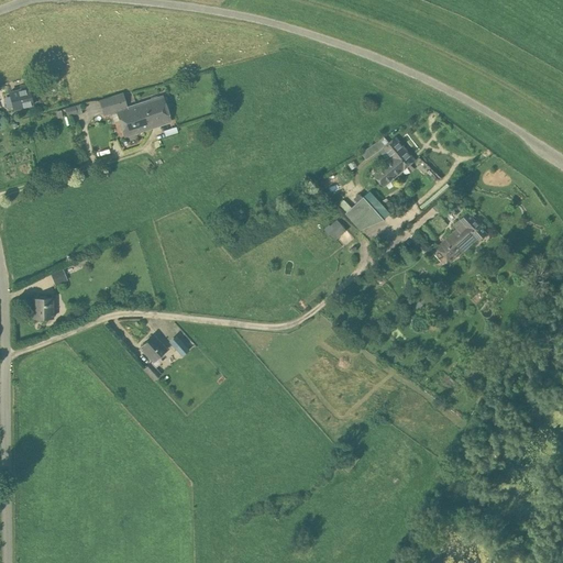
[(21,89),(9,92),(13,109),(33,105),(28,84),(20,86),(21,89)]
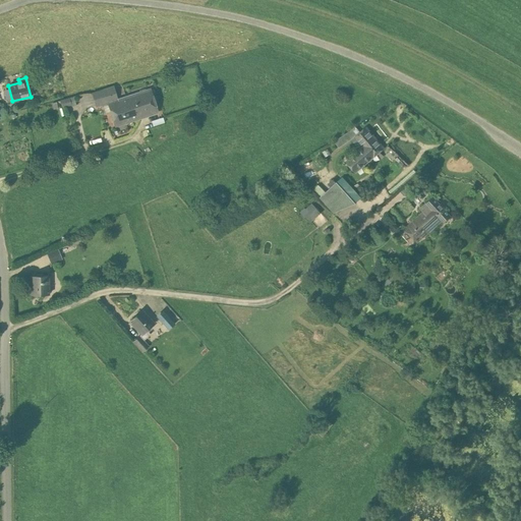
[(114,87),(92,94),(96,106),(117,99),(114,87)]
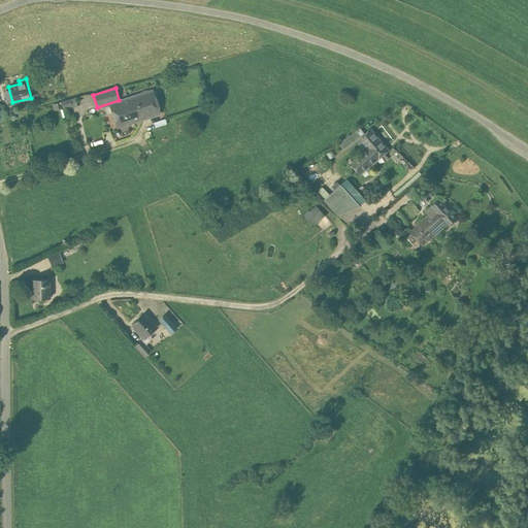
[(152,91),(132,97),(139,121),(159,113),(152,91)]
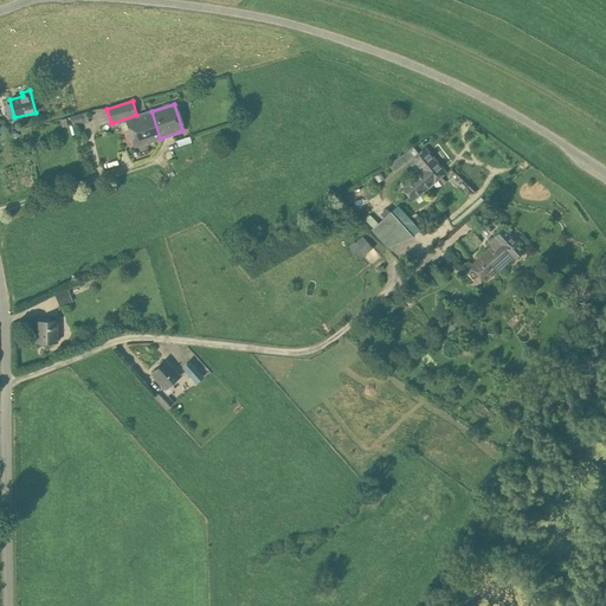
[(71,126),(89,120),(85,110),(68,116),(71,126)]
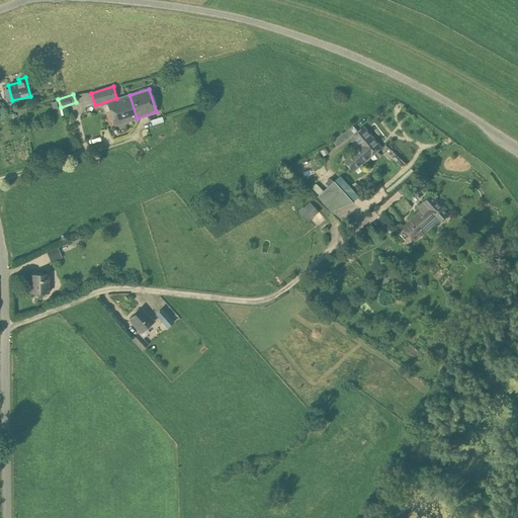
[(130,95),(107,102),(115,124),(137,118),(130,95)]
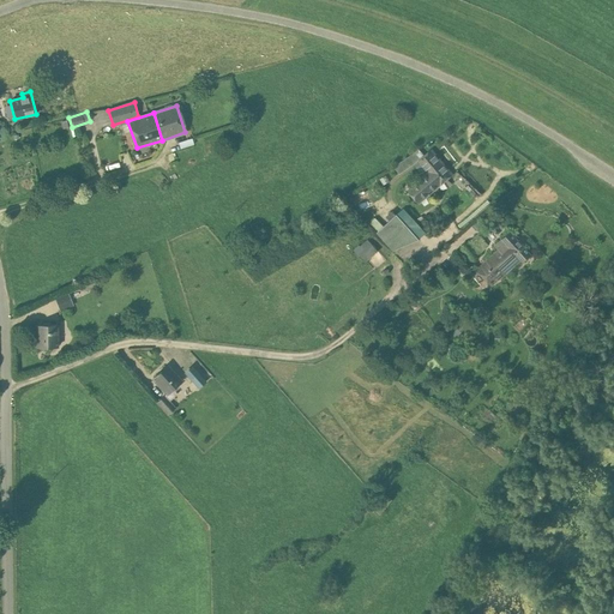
[(192,138),(179,143),(180,149),(193,144),(192,138)]
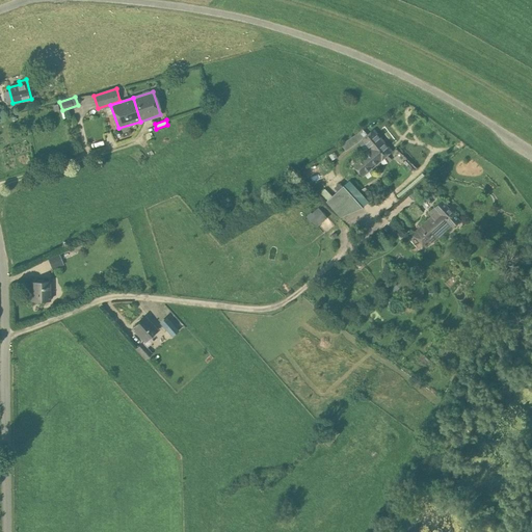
[(392,151),(374,130),(364,139),(372,150),(354,165),(364,176),(392,151)]
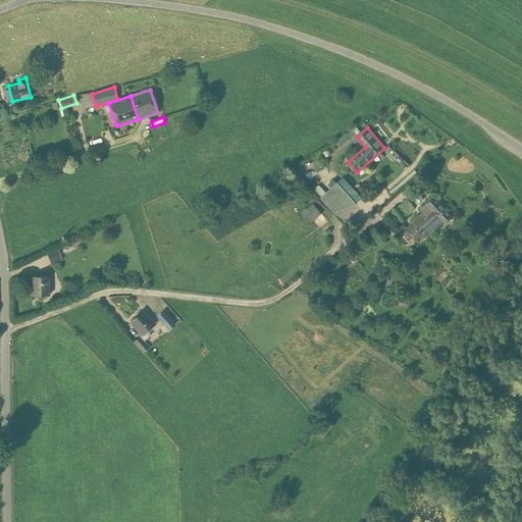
[(344,176),(337,183),(356,203),(363,197),(344,176)]
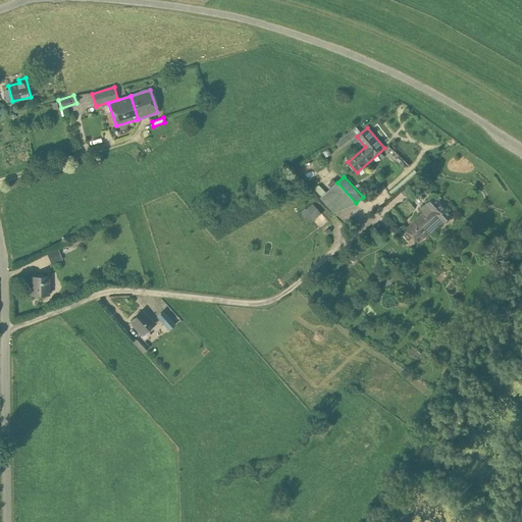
[(335,212),(356,203),(337,183),(321,197),(335,212)]
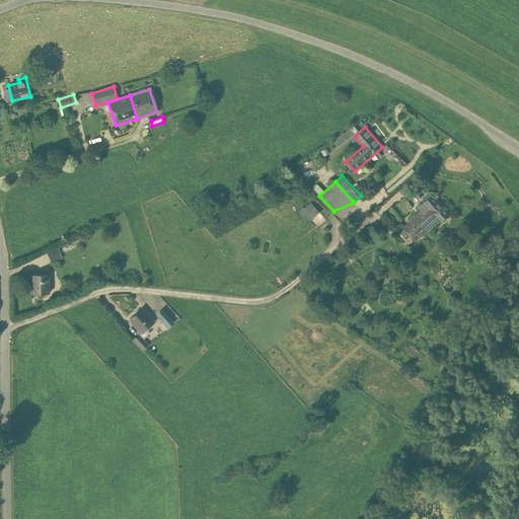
[(442,221),(449,215),(432,196),(419,208),(422,211),(403,227),(416,241),(441,219),(442,221)]
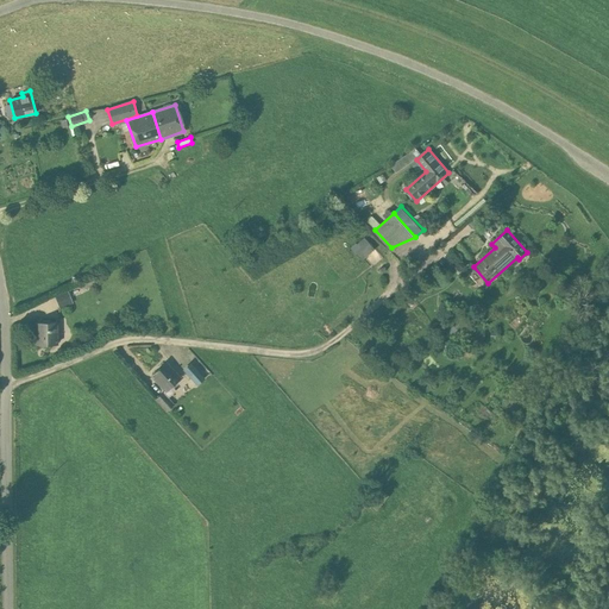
[(476,232),(465,242),(473,252),(484,242),(476,232)]
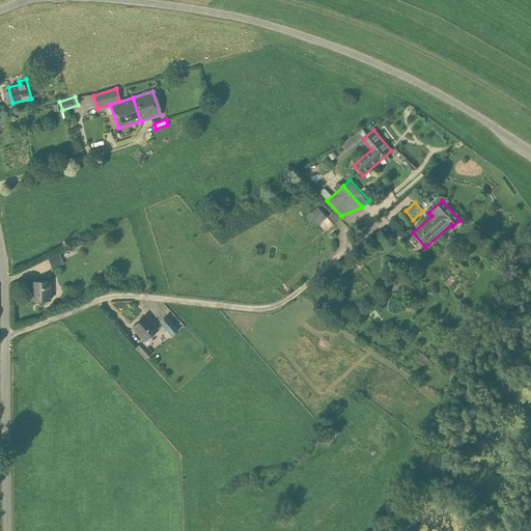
[(413,220),(406,211),(398,217),(407,225),(413,220)]
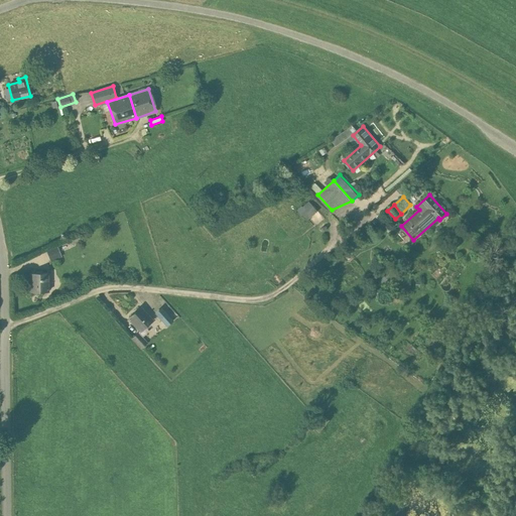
[(312,206),(303,214),(308,219),(316,211),(312,206)]
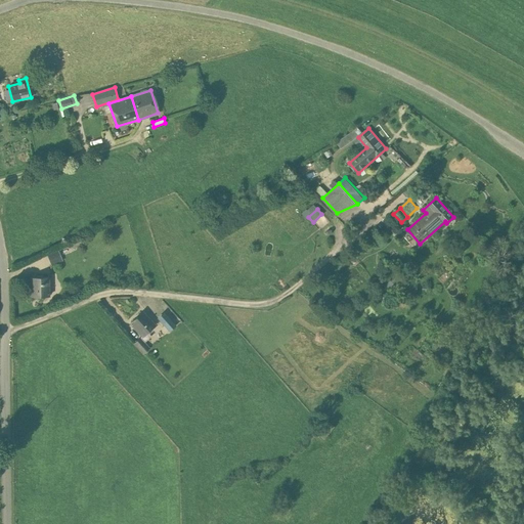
[(62,259),(57,247),(46,252),(51,264),(62,259)]
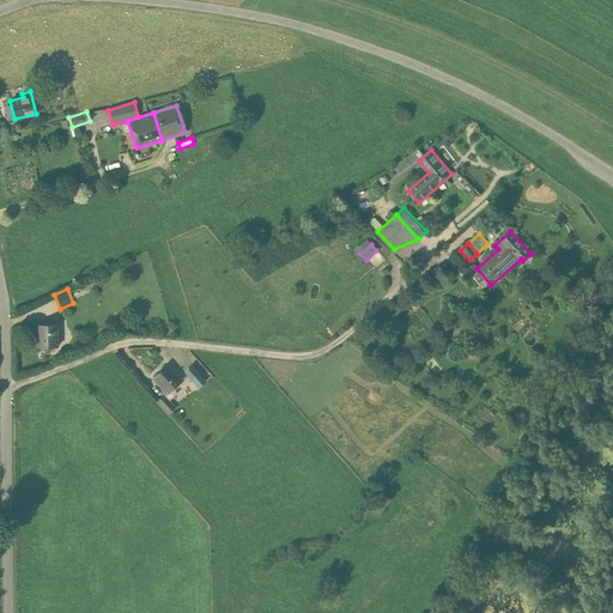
[(56,325),(36,325),(36,335),(37,335),(37,346),(37,347),(56,347),(56,325)]
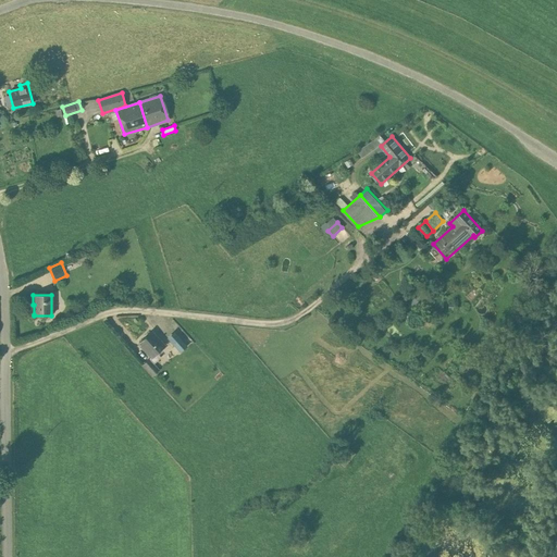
[(164,346),(151,332),(138,343),(151,357),(164,346)]
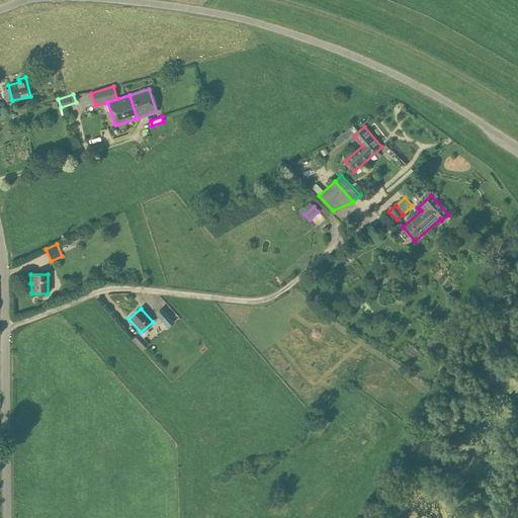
[(173,322),(162,310),(157,315),(167,327),(173,322)]
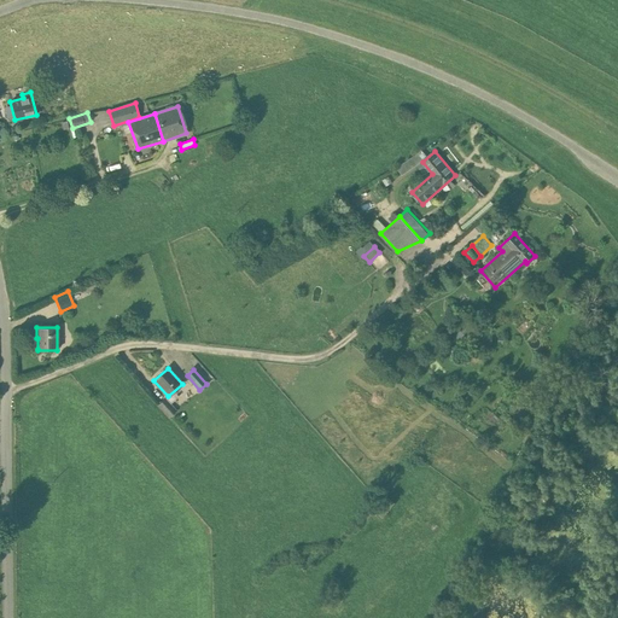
[(169,417),(176,410),(164,398),(158,404),(169,417)]
